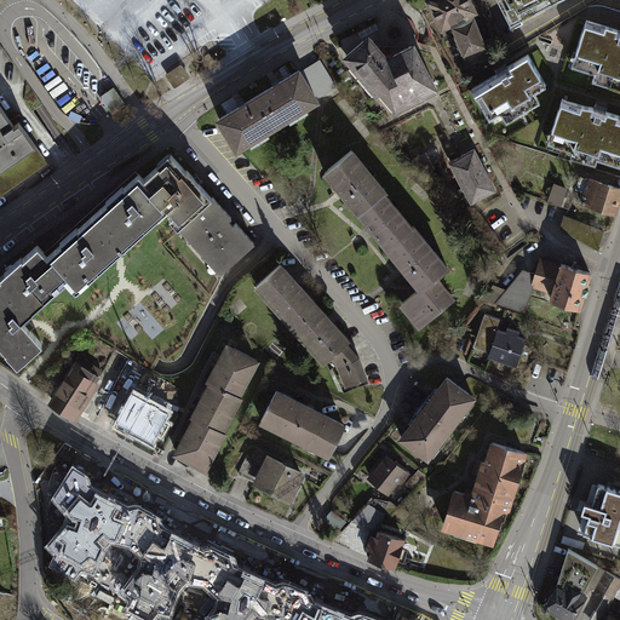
[(478,15),(472,0),(425,0),(441,33),(452,28),(464,55),(486,46),(474,18),(478,15)]
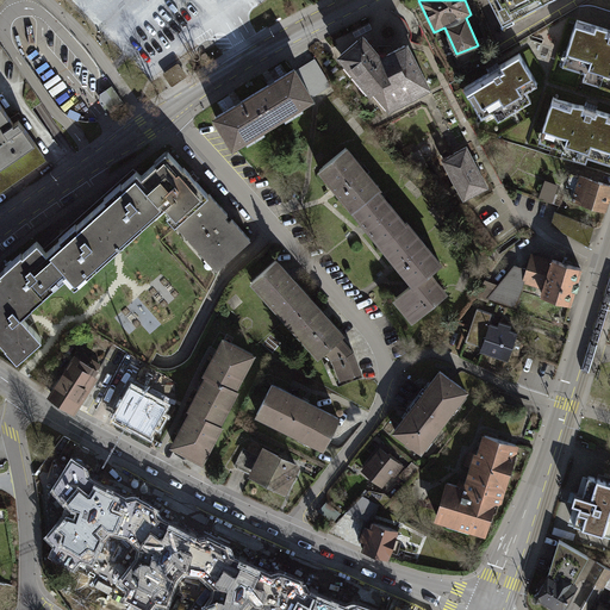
[(489,0),(499,24),(503,22),(504,25),(512,20),(511,17),(543,0),(489,0)]
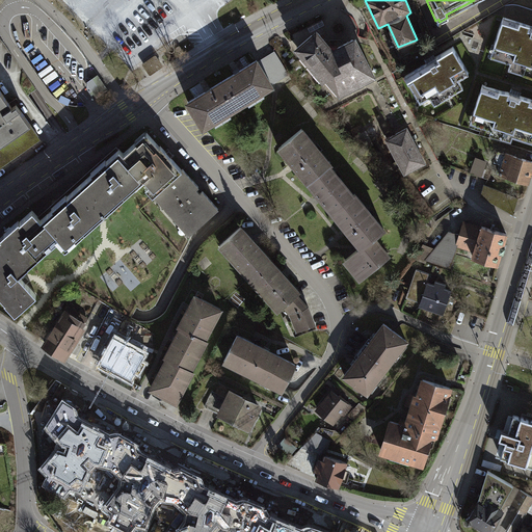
[(531,27),(503,19),(490,59),(509,64),(507,72),(531,79),(531,27)]
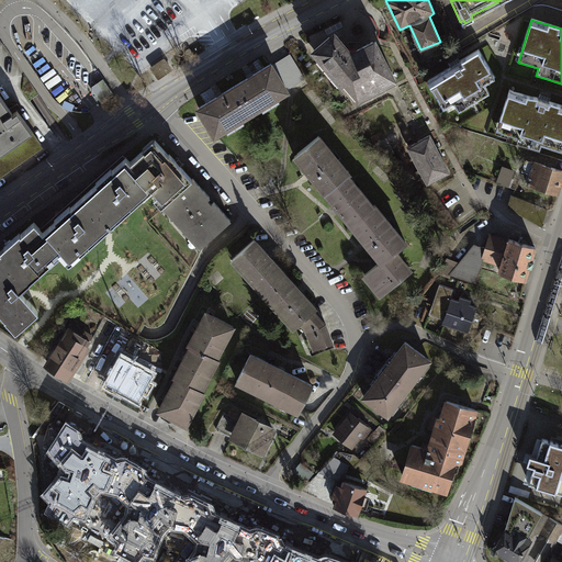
[(329,35),(328,34),(306,53),(336,88),(338,87),(339,88),(341,88),(344,86),(358,103),(397,83),(396,80),(398,79),(375,38),(373,40),(372,38),(358,46),(358,47),(351,47),(346,46),(347,45),(338,34),(337,35),(334,32),(329,35)]
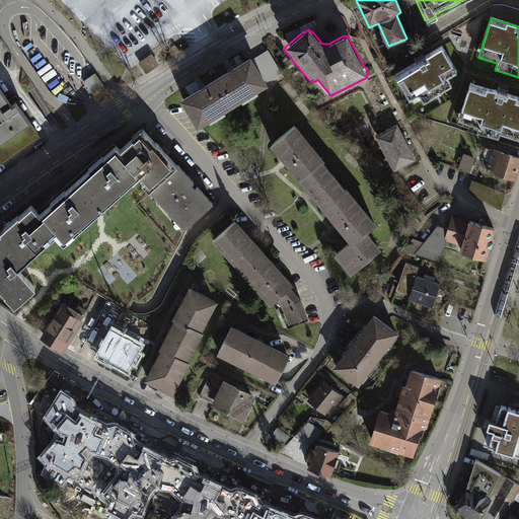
[(457,71),(442,47),(394,75),(411,102),(422,95),(425,102),(454,85),(448,76),(457,71)]
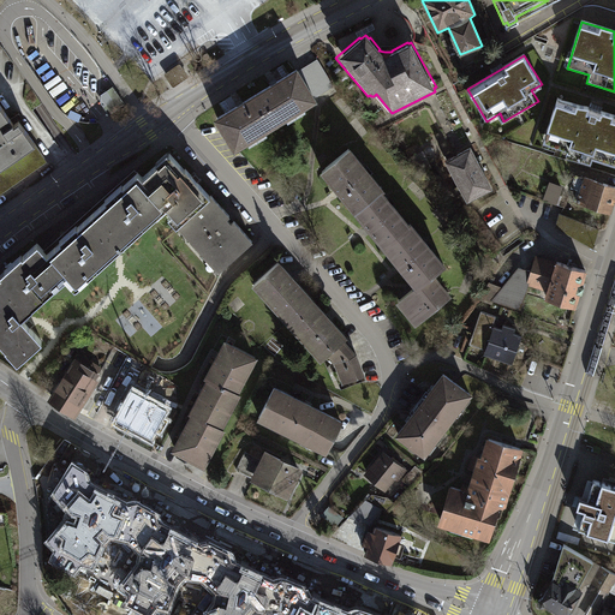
[(317,60),(298,71),(315,99),(334,88),(317,60)]
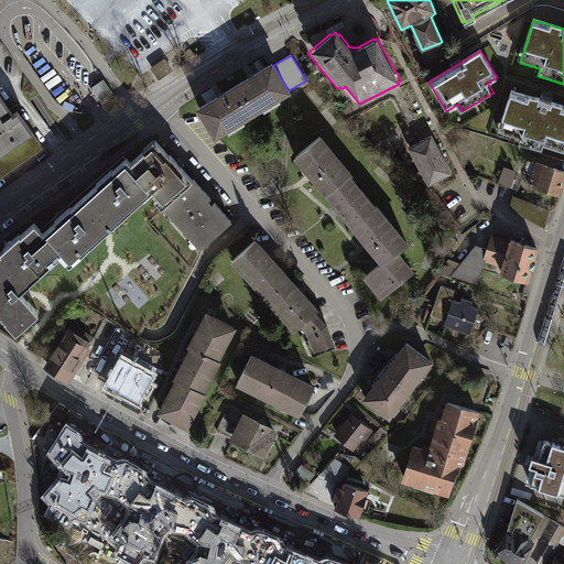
[(165,58),(151,67),(155,74),(160,80),(174,71),(170,64),(165,58)]
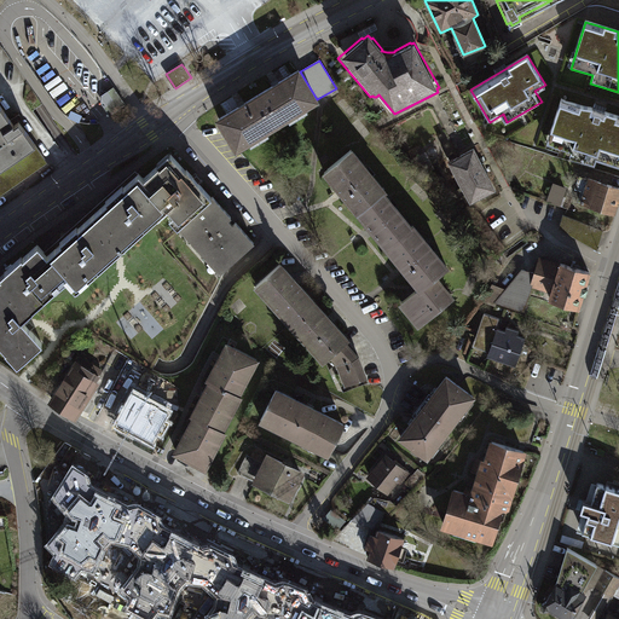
[(233,108),(214,120),(235,154),(319,102),(317,99),(300,71),(299,68),(277,81),(233,108)]
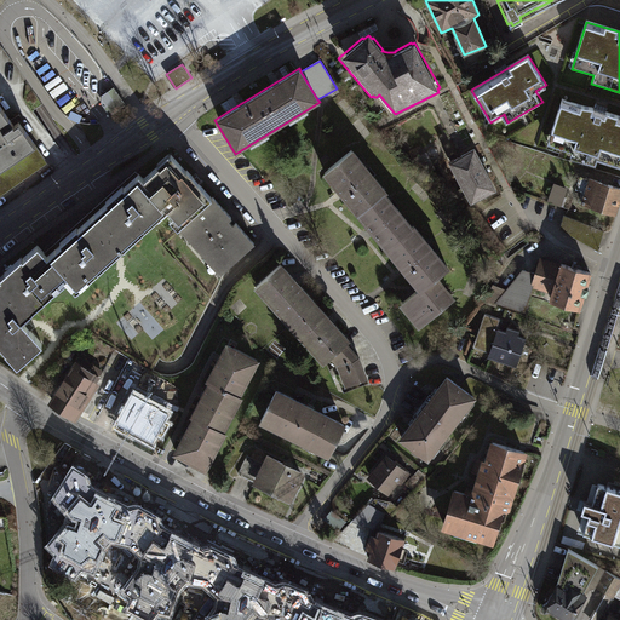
[(112,101),(104,105),(110,116),(127,104),(115,86),(105,93),(112,101)]
